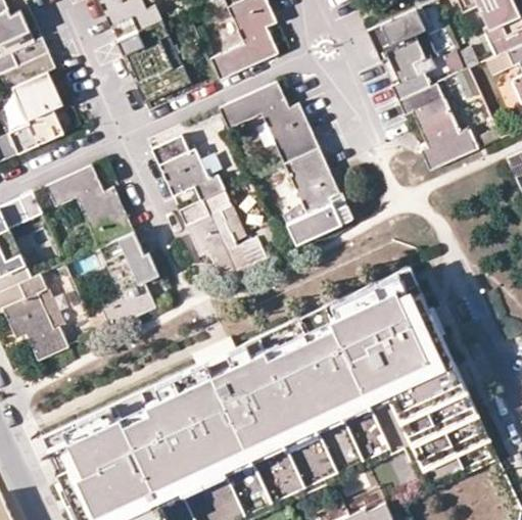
[(0,0),(0,75),(2,75),(50,53),(43,38),(35,41),(21,11),(12,15),(4,0),(0,0)]
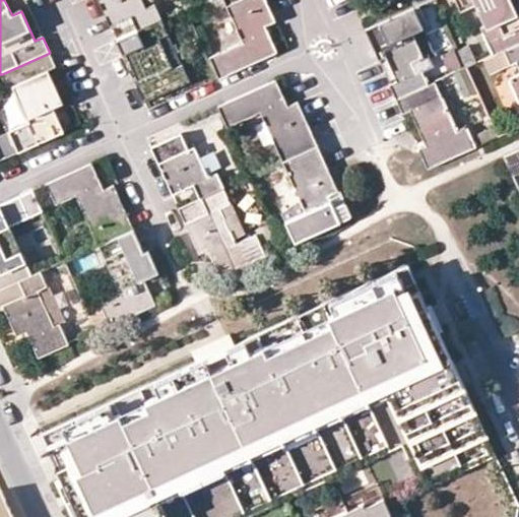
[(99,0),(111,26),(131,17),(137,31),(160,20),(154,5),(146,9),(141,0),(99,0)]
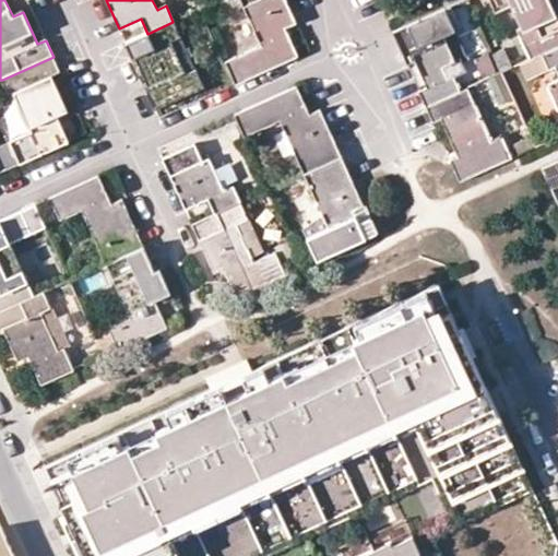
[(235,85),(298,57),(286,28),(296,24),(284,0),(239,0),(262,46),(224,63),(235,85)]
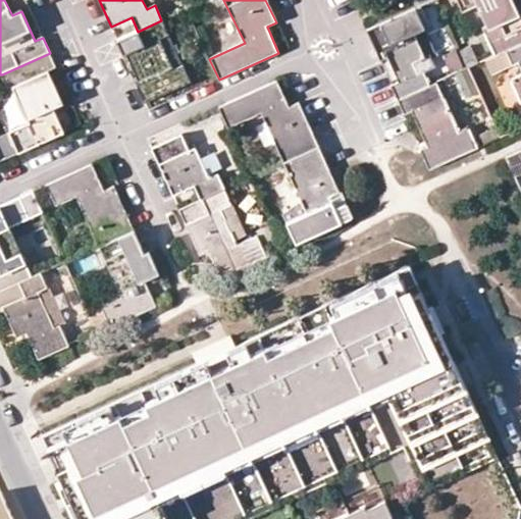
[(507,53),(520,46),(520,17),(513,0),(461,0),(466,10),(478,5),(488,28),(484,30),(490,44),(501,39),(507,53)]
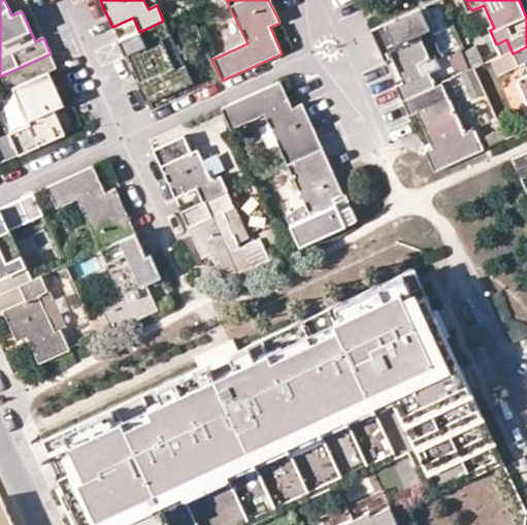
[(421,10),(372,33),(382,53),(388,48),(404,85),(398,88),(404,102),(436,89),(429,73),(424,75),(419,65),(430,59),(419,35),(429,30),(421,10)]
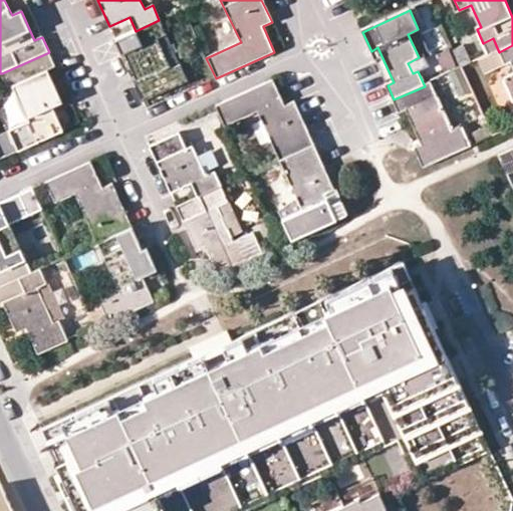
[(122,54),(144,100),(188,80),(180,65),(172,68),(158,38),(166,35),(159,20),(136,31),(143,45),(122,54)]
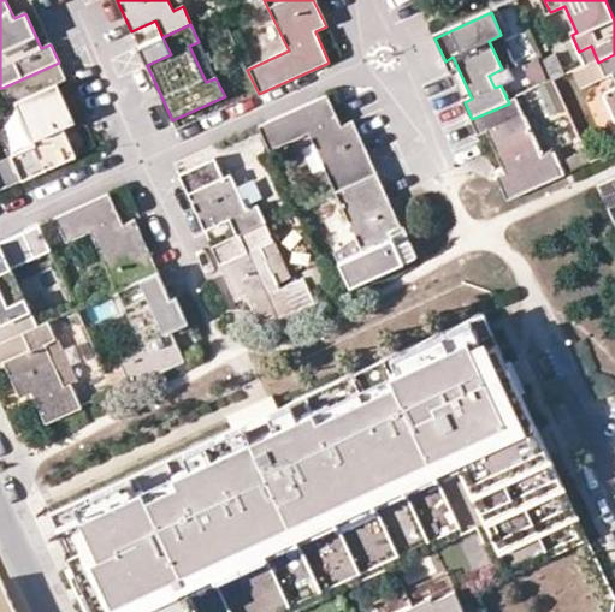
[(139,47),(147,65),(171,54),(163,37),(139,47)]
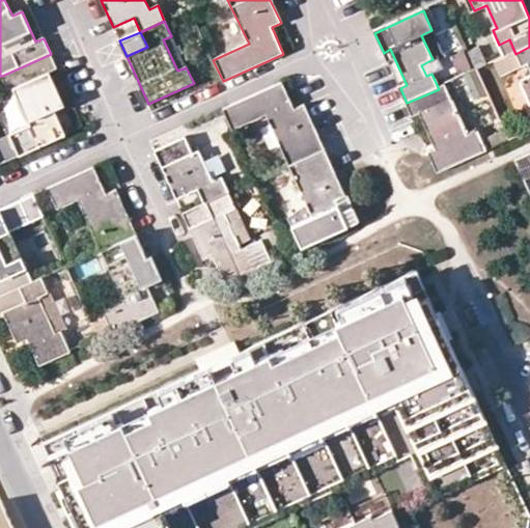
[(529,47),(515,54),(522,67),(527,65),(529,71),(529,78),(521,82),(529,102),(529,47)]
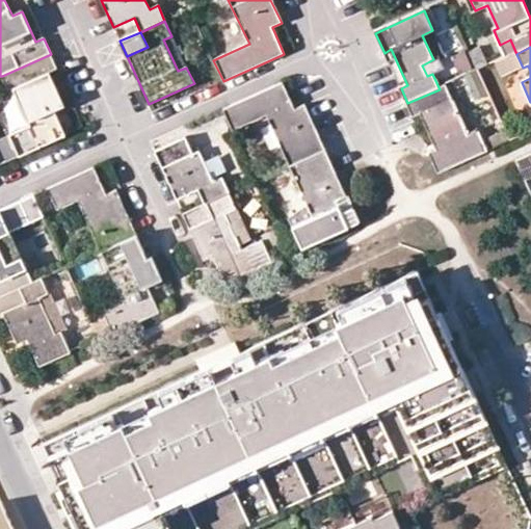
[(20,156),(67,135),(54,109),(63,104),(49,72),(57,69),(51,54),(2,76),(8,90),(14,88),(30,126),(10,135),(20,156)]
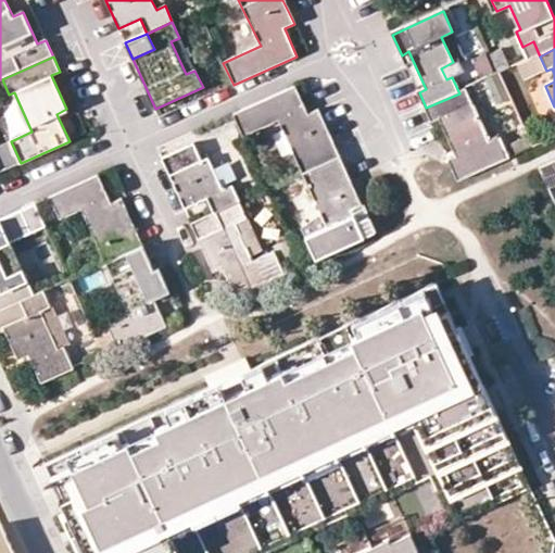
[(295,89),(232,117),(242,138),(279,122),(303,175),(340,158),(319,111),(307,116),(295,89)]
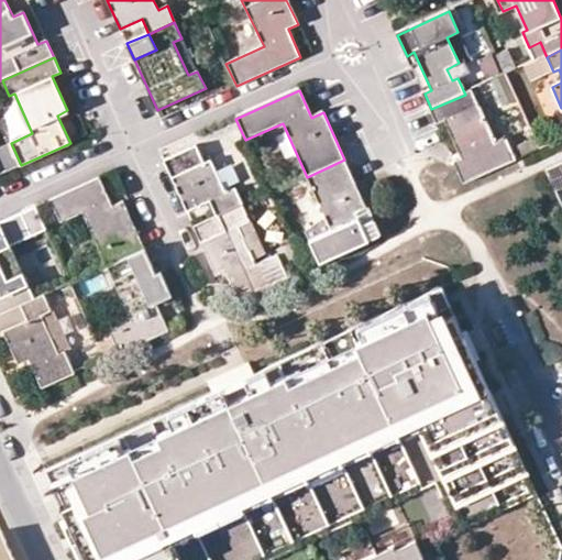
[(465,184),(516,161),(506,140),(496,144),(472,91),(465,95),(431,109),(438,124),(444,121),(463,160),(456,163),(465,184)]
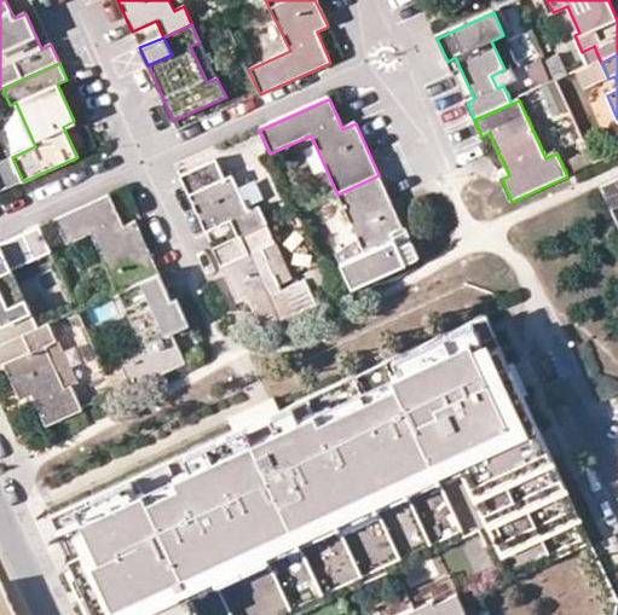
[(182,177),(207,232),(232,221),(240,238),(266,226),(258,208),(248,212),(231,177),(224,180),(215,161),(182,177)]
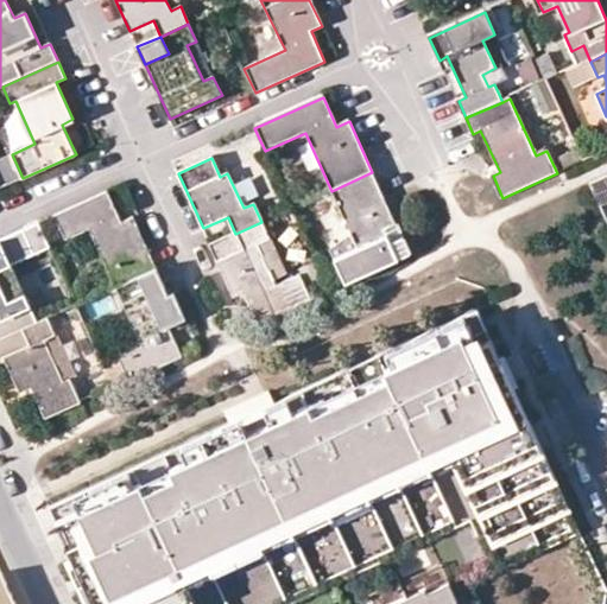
[(346,284),(398,260),(384,229),(396,224),(372,172),(332,191),(359,249),(335,260),(346,284)]
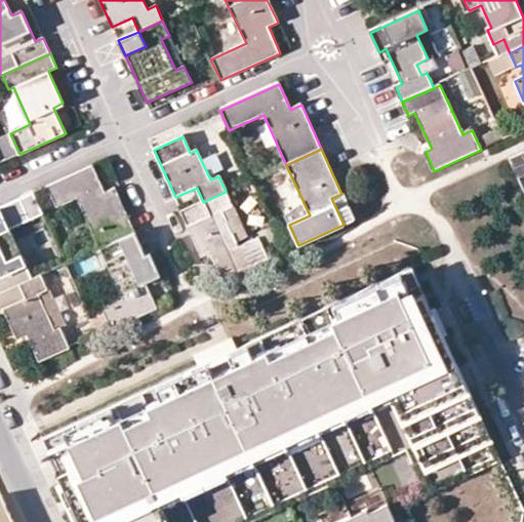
[(93,167),(48,188),(57,207),(78,198),(101,249),(135,234),(115,189),(105,194),(93,167)]
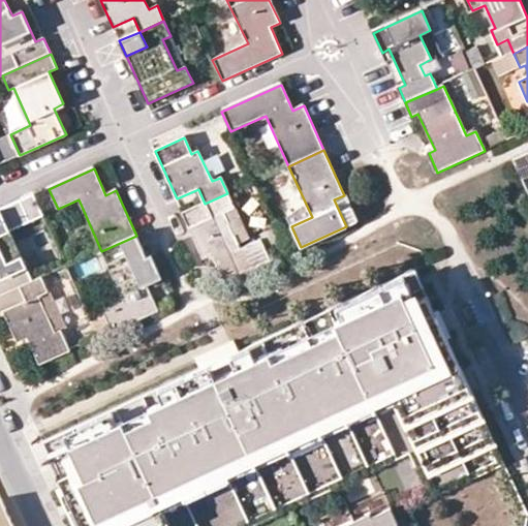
[(205,204),(183,214),(205,259),(213,255),(224,281),(270,260),(260,241),(242,249),(224,212),(234,208),(227,193),(205,204)]
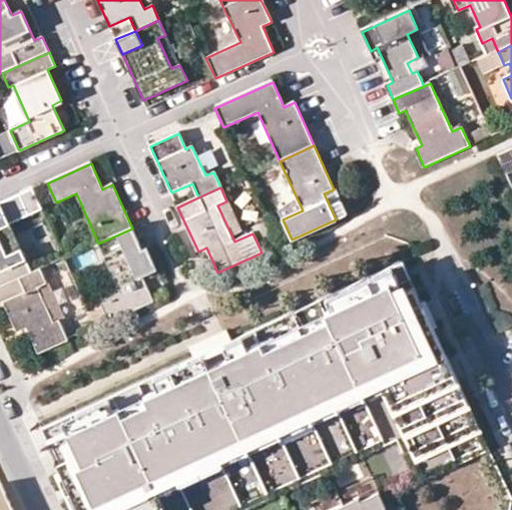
[(33,189),(0,203),(0,288),(42,269),(30,242),(20,246),(10,223),(42,208),(33,189)]
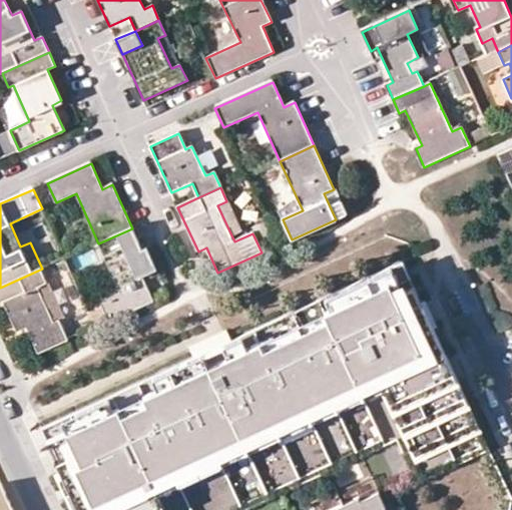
[(334,189),(324,193),(336,219),(346,215),(334,189)]
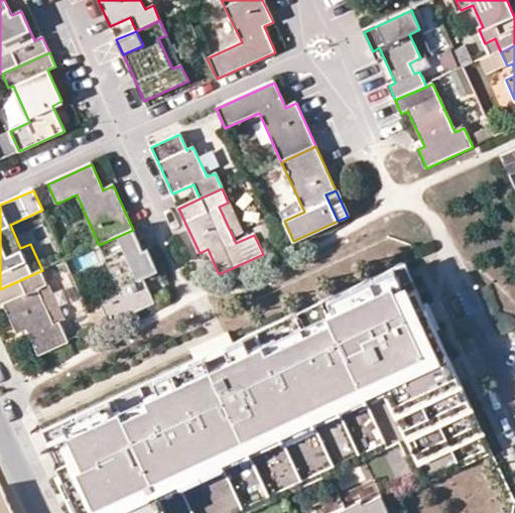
[(133,230),(99,245),(121,295),(102,304),(111,323),(155,302),(143,277),(157,271),(148,251),(143,253),(133,230)]
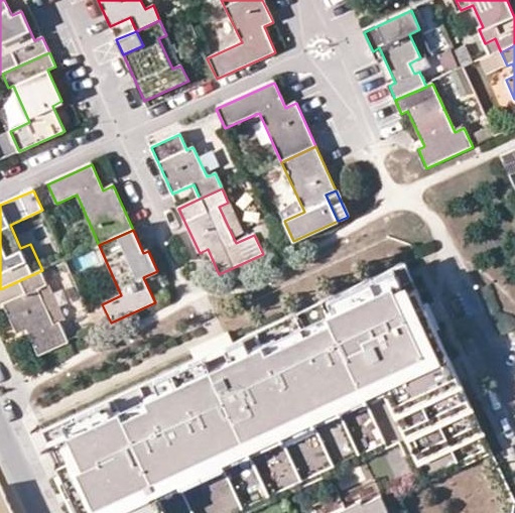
[(438,299),(417,257),(403,264),(423,306),(438,299)]
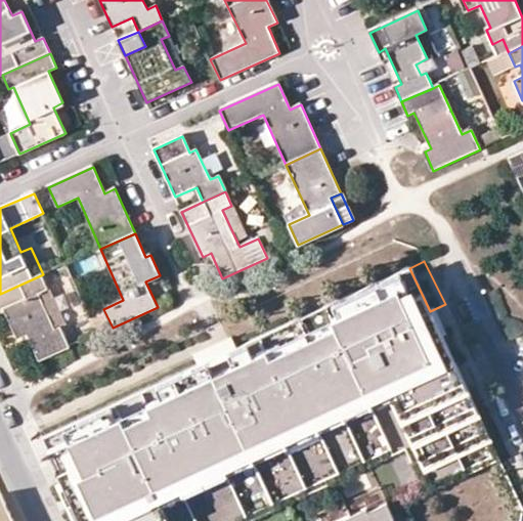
[(74,509),(79,520),(247,520),(405,446),(426,490),(498,456),(430,311),(409,268),(408,264),(41,440),(74,509)]
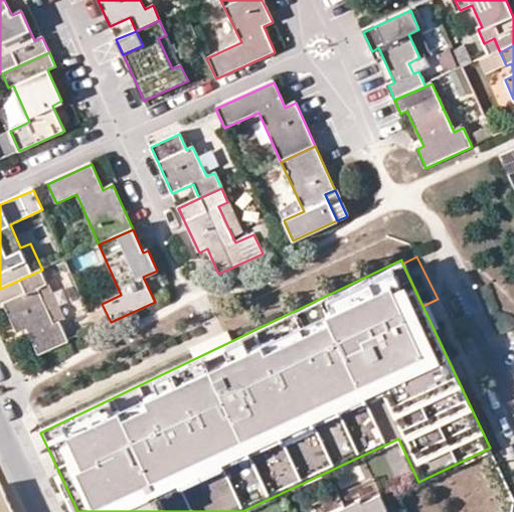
[(42,270),(0,289),(0,305),(4,303),(18,334),(27,330),(38,354),(68,341),(59,322),(64,320),(42,270)]
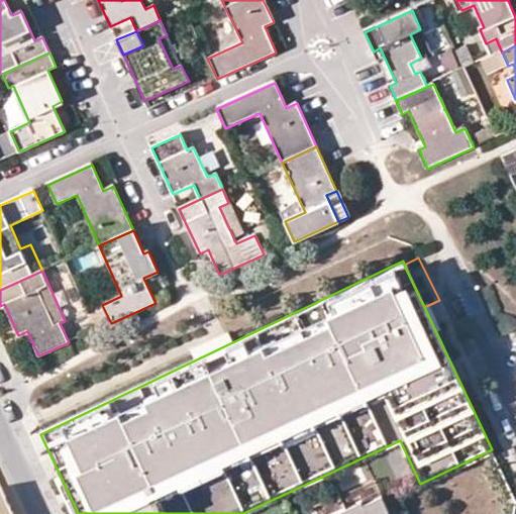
[(12,513),(1,490),(0,490),(0,513),(12,513)]
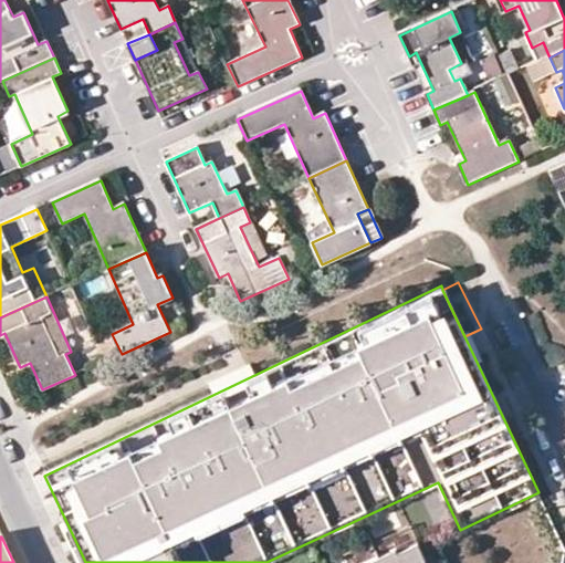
[(419,562),(419,561),(424,559),(416,541),(395,551),(394,548),(362,562),(419,562)]
